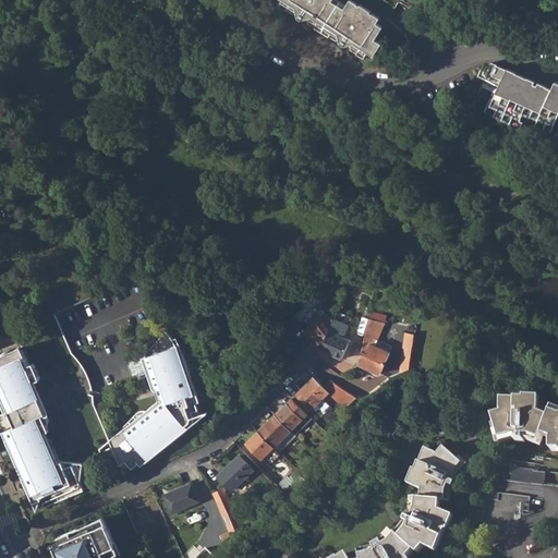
[(351,51),(364,59),(370,51),(376,55),(384,43),(377,39),(385,28),(377,23),(380,17),(374,13),(373,14),(371,12),(371,11),(361,4),(360,7),(351,0),(350,0),(348,5),(339,0),(283,0),(280,8),(293,15),(300,14),(300,17),(304,20),(306,19),(308,25),(336,41),(342,40),(342,43),(347,46),(350,45),(351,51)]
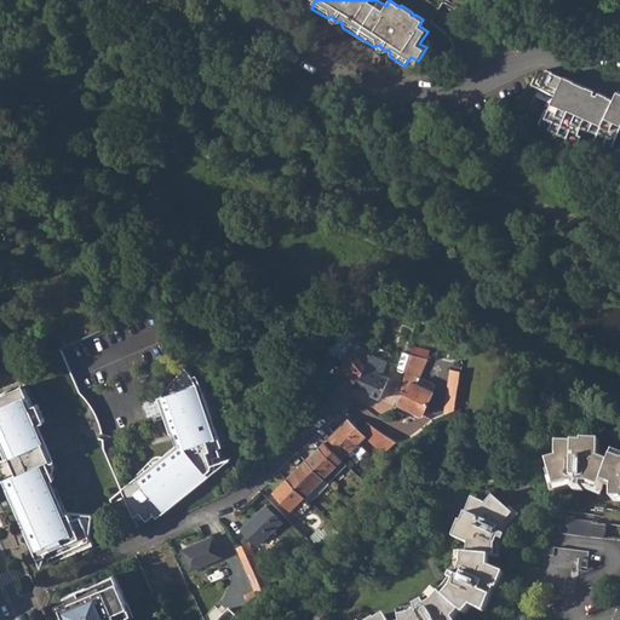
[(589,109),(598,113),(607,96),(564,76),(546,69),(539,85),(556,91),(547,112),(544,109),(538,124),(566,137),(564,142),(575,147),(580,137),(577,136),(589,109)]
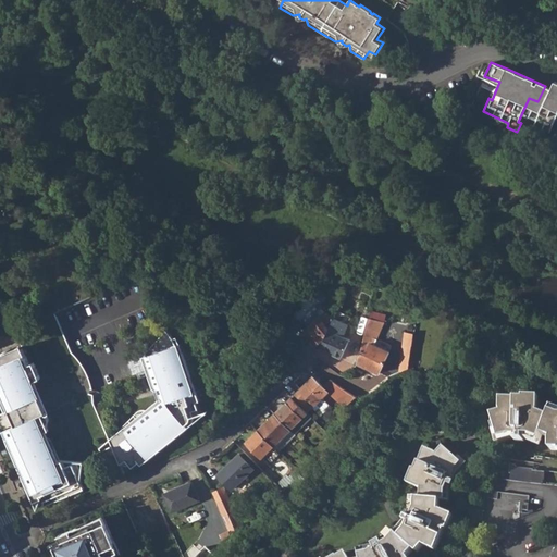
[(556,82),(555,82),(552,88),(544,104),(535,125),(551,133),(555,121),(556,121),(556,82)]
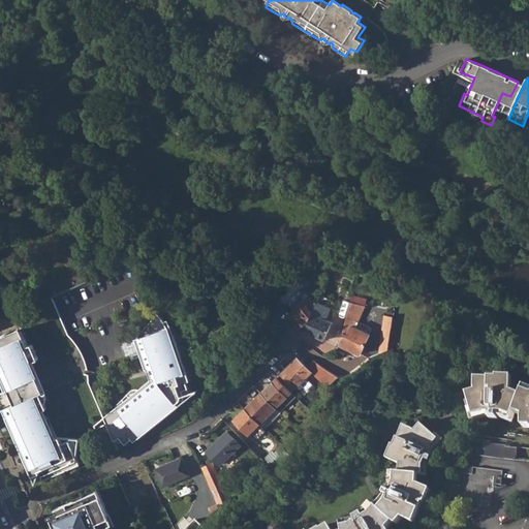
[(510,96),(517,99),(524,84),(518,82),(510,96)]
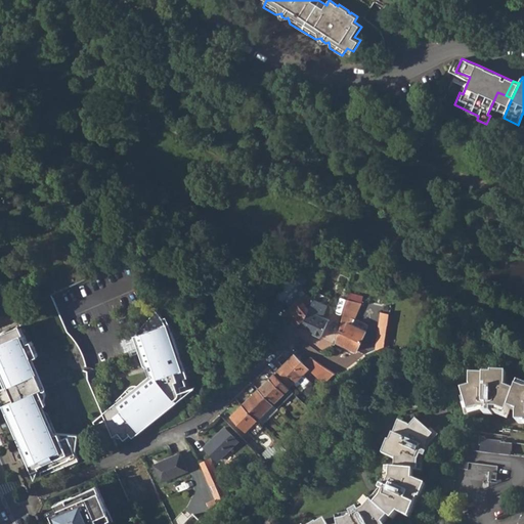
[(0,318),(10,315),(0,290),(0,318)]
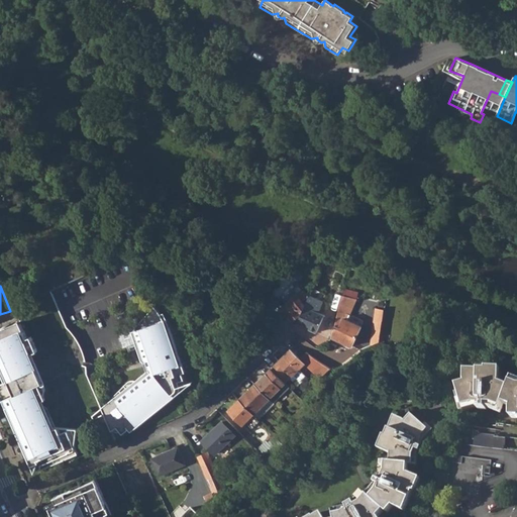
[(293,320),(301,313),(309,295),(300,289),(299,290),(295,286),(288,293),(292,297),(282,305),(293,320)]
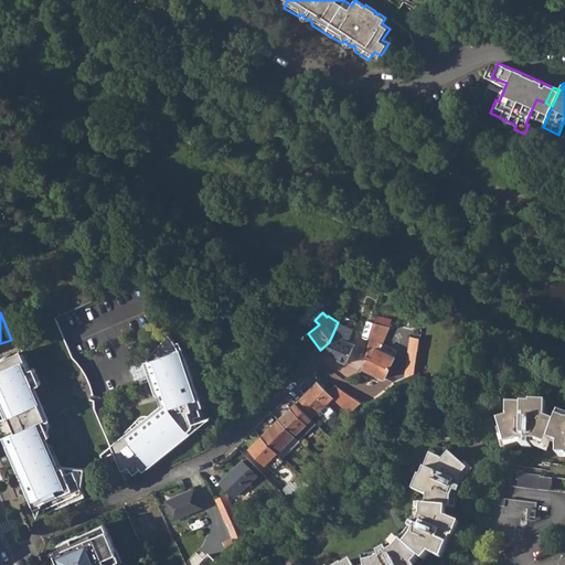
[(362,369),(385,379),(394,356),(379,350),(388,326),(380,324),(380,319),(375,319),(362,369)]
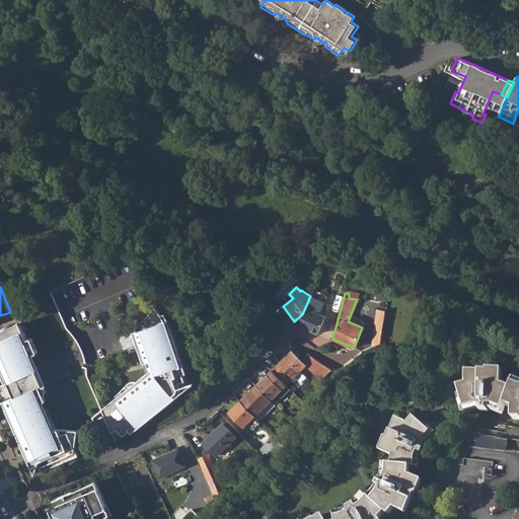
[(298,324),(317,334),(325,317),(318,313),(323,301),(310,295),(310,296),(302,314),(298,324)]
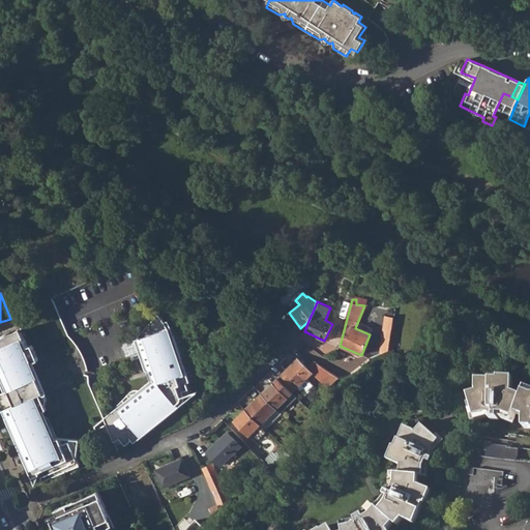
[(385,314),(380,354),(388,351),(393,315),(385,314)]
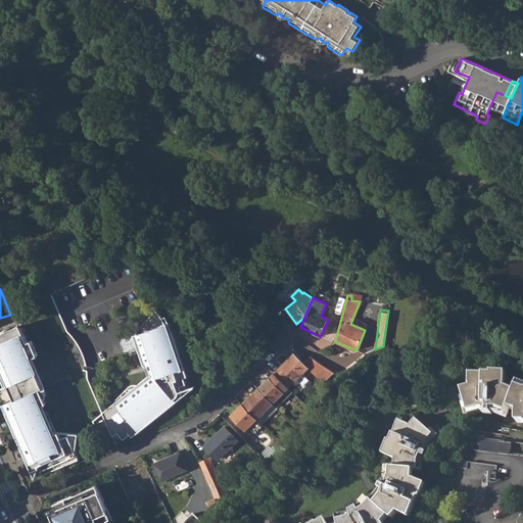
[(154,373),(101,414),(111,437),(117,434),(123,440),(129,435),(131,437),(178,401),(181,395),(181,391),(180,386),(186,385),(184,378),(188,378),(173,332),(168,334),(168,330),(167,326),(164,323),(163,319),(159,315),(157,311),(133,336),(143,367),(151,365),(154,373)]
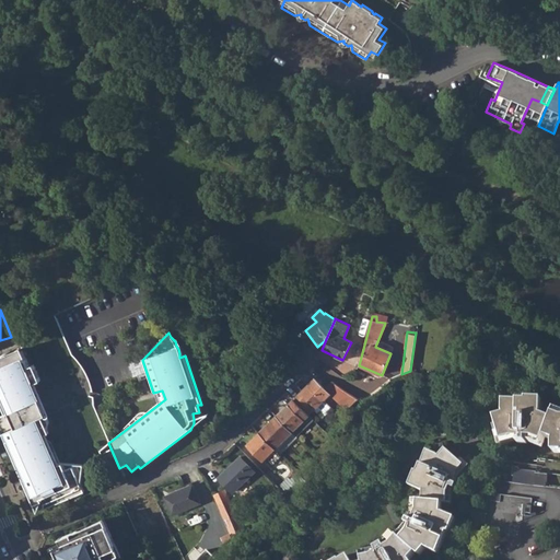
[(56,466),(47,443),(43,434),(49,432),(47,427),(43,417),(46,415),(34,384),(42,381),(34,364),(31,366),(27,359),(24,361),(20,352),(19,349),(10,356),(9,353),(4,354),(0,357),(0,395),(3,397),(10,411),(0,415),(0,424),(33,504),(44,508),(46,508),(83,492),(80,485),(72,466),(65,470),(62,463),(60,464),(56,466)]
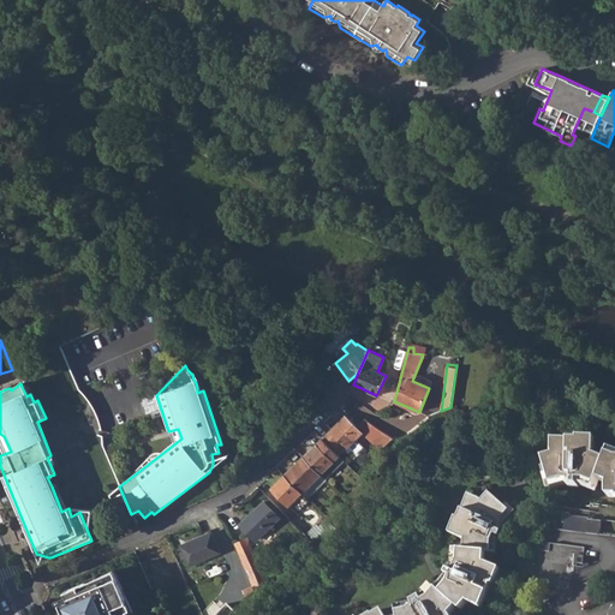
[(345,416),(338,423),(354,441),(364,452),(371,459),(384,446),(376,436),(371,441),(345,416)]
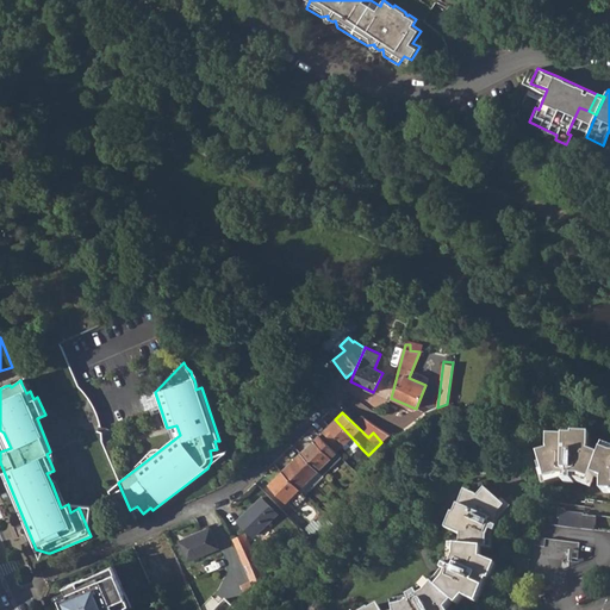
[(319,434),(329,444),(331,441),(335,444),(340,440),(344,444),(352,437),(335,419),(319,434)]
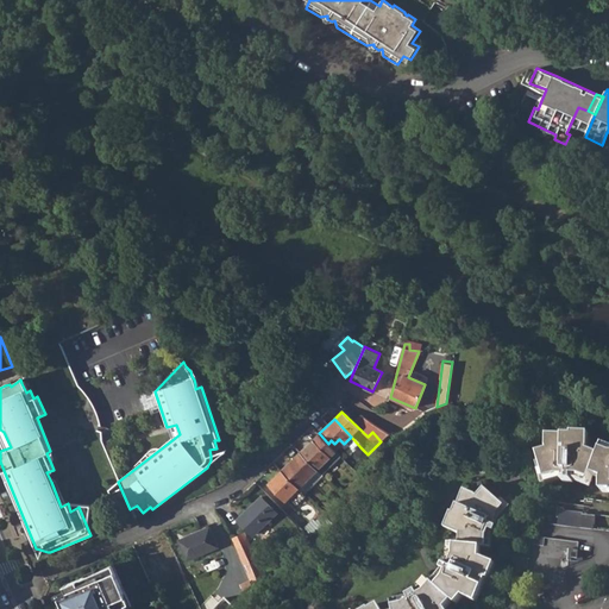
[(372,432),(381,441),(388,433),(378,427),(372,432)]
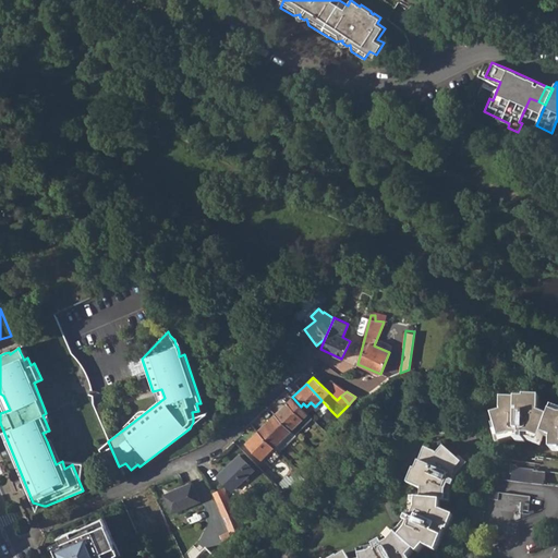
[(276,413),(291,429),(308,414),(301,407),(292,397),(276,413)]
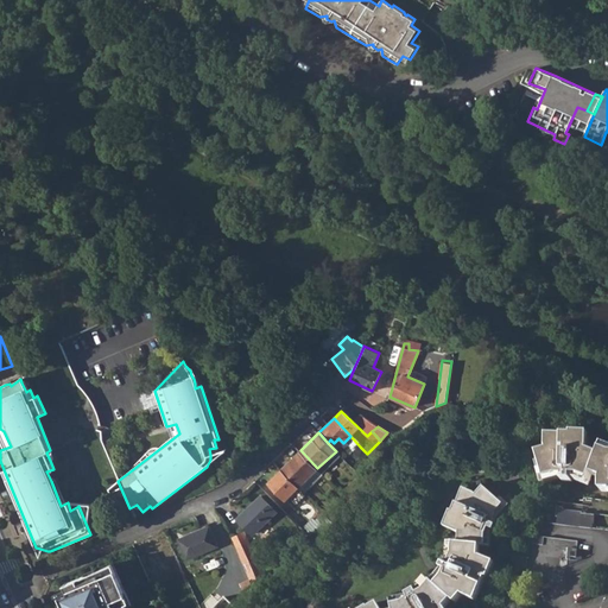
[(607,453),(601,449),(595,460),(589,456),(590,454),(591,439),(576,438),(576,439),(548,437),(545,449),(548,451),(536,455),(544,480),(555,476),(563,477),(563,482),(572,483),(574,477),(581,479),(590,483),(594,476),(601,480),(600,483),(603,493),(607,492),(607,453)]
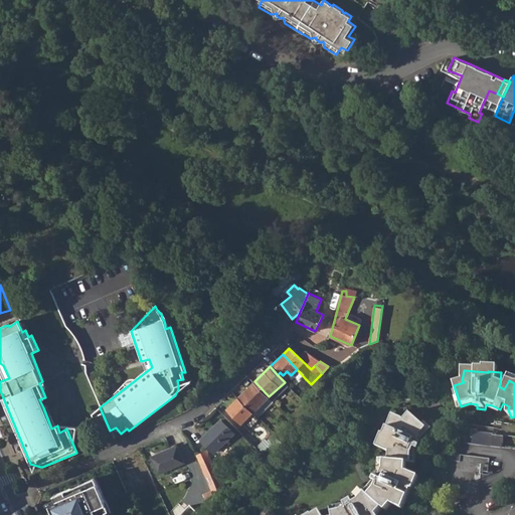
[(238,397),(252,412),(269,396),(254,381),(238,397)]
